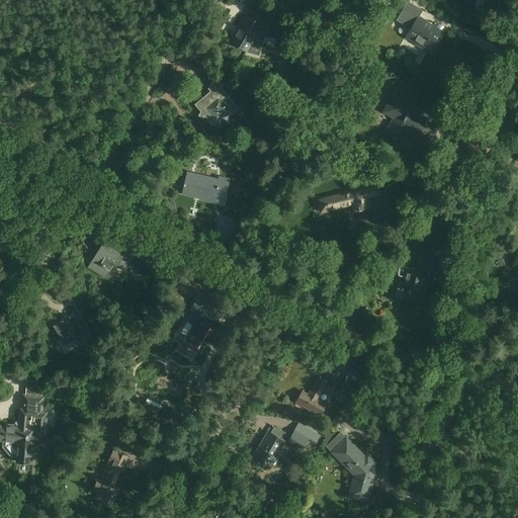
[(426,21),(427,20),(419,16),(423,10),(409,1),(397,19),(411,28),(406,35),(416,41),(416,42),(432,53),(444,32),(426,21)]
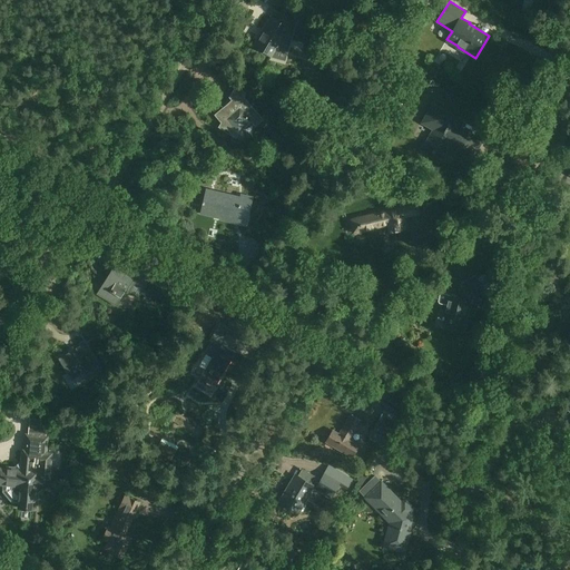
[(283,36),(285,38),(296,21),(284,13),(279,21),(273,18),(256,46),(273,57),(281,42),(279,41),(283,36)]
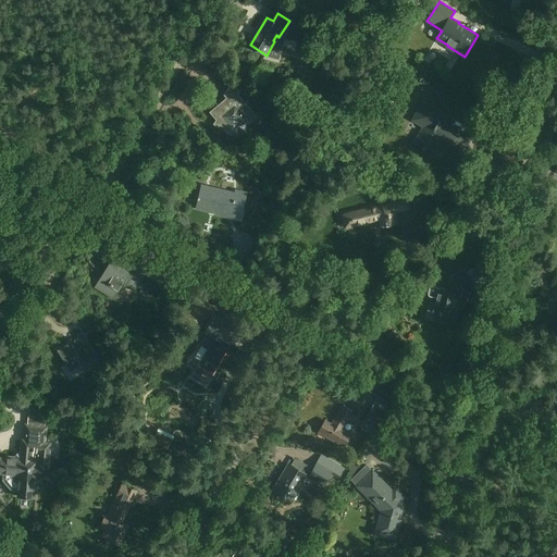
[(349,37),(329,25),(325,32),(344,42),(345,41),(346,41),(349,37)]
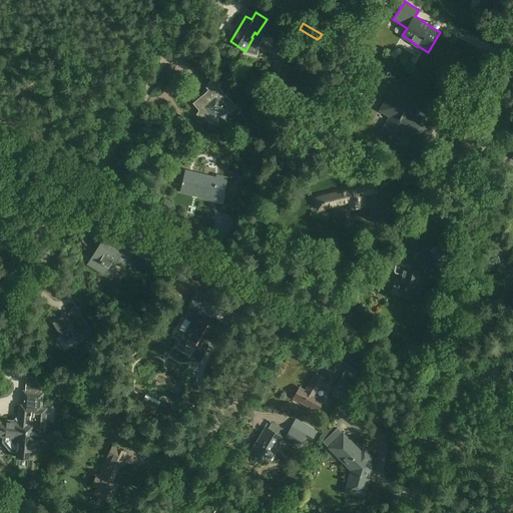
[(212,81),(211,80),(206,87),(208,88),(211,92),(201,101),(199,99),(194,103),(210,120),(214,117),(215,119),(226,109),(229,113),(236,106),(219,87),(222,84),(215,77),(212,81)]
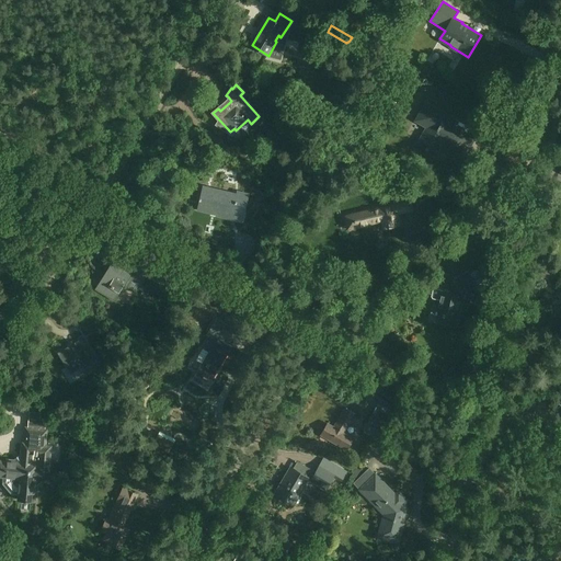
[(448,141),(446,146),(458,152),(465,142),(471,147),(476,137),(453,124),(455,119),(426,102),(415,119),(427,126),(418,144),(432,152),(436,151),(444,139),(448,141)]
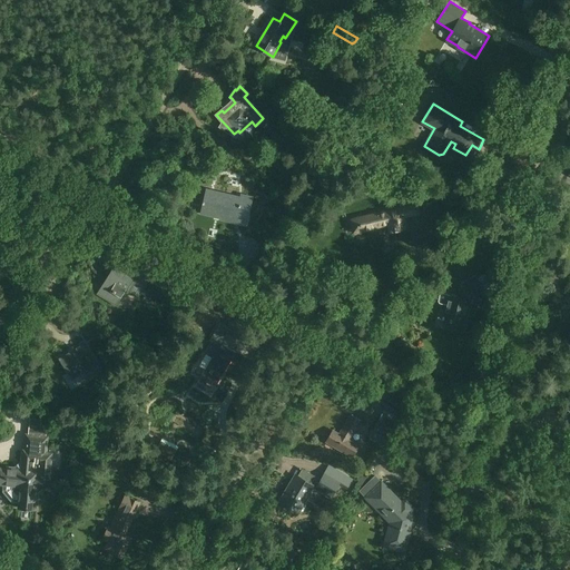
[(173,178),(157,169),(151,182),(166,189),(173,178)]
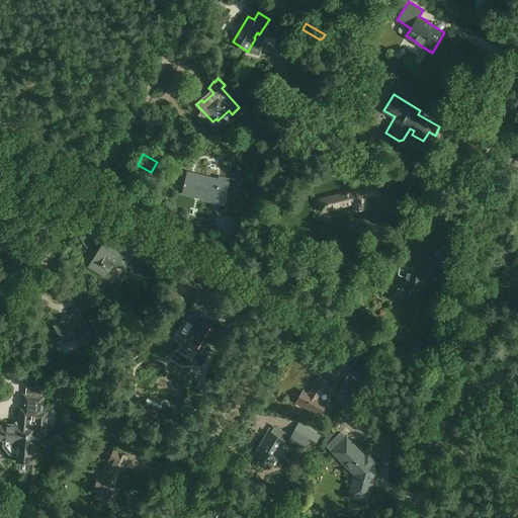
[(185,190),(184,194),(202,198),(213,201),(213,203),(224,205),(230,180),(221,178),(221,180),(189,173),(187,183),(185,182),(183,190),(185,190)]
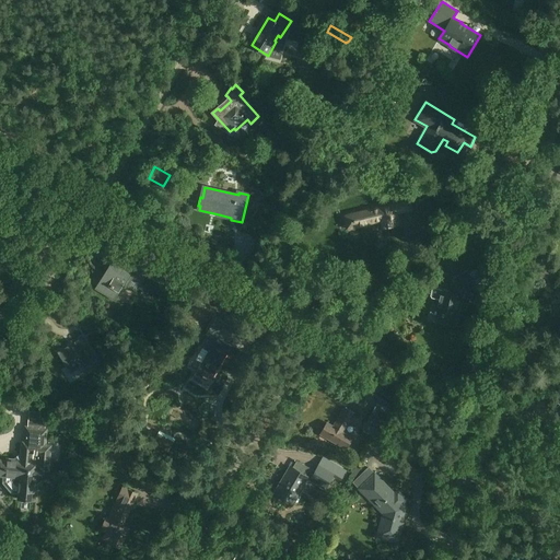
[(348,229),(381,220),(383,228),(398,224),(396,212),(410,209),(407,195),(393,199),(394,203),(345,216),(348,229)]
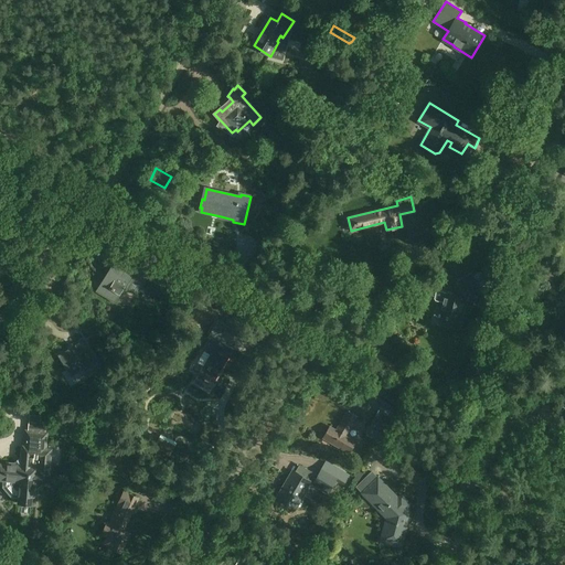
[(294,210),(286,205),(281,212),(284,213),(280,217),(287,222),(294,210)]
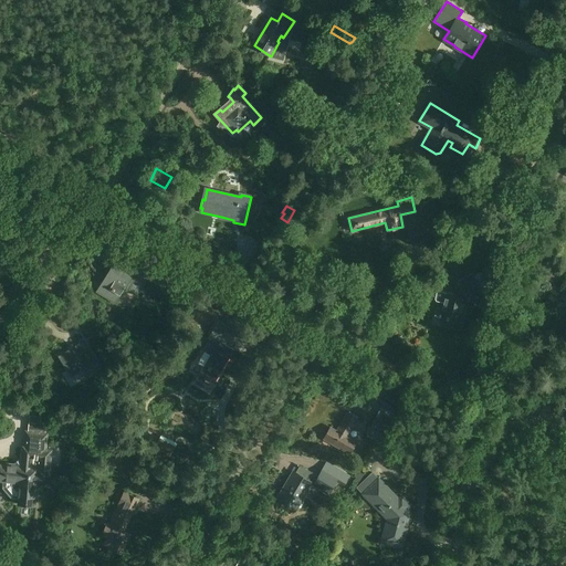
[(125,286),(137,293),(148,273),(118,255),(97,291),(116,302),(125,286)]
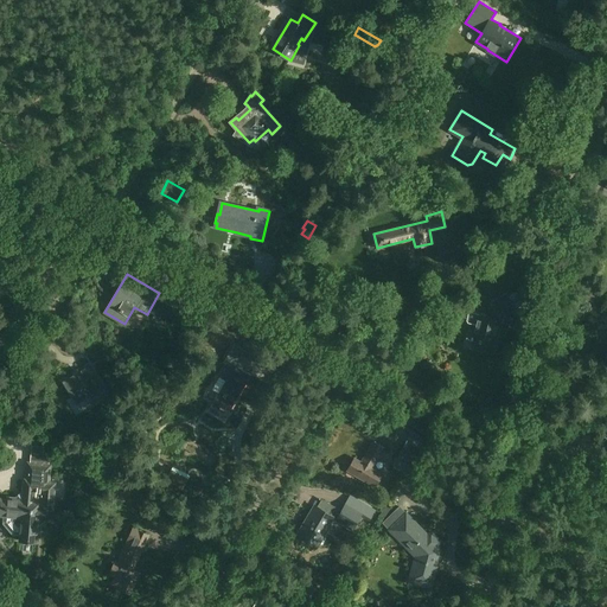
[(487,307),(485,315),(471,311),(468,313),(466,319),(467,321),(470,323),(472,323),(470,333),(477,334),(474,345),(493,350),(496,338),(497,330),(498,330),(502,315),(515,308),(505,294),(492,302),(493,305),(487,307)]
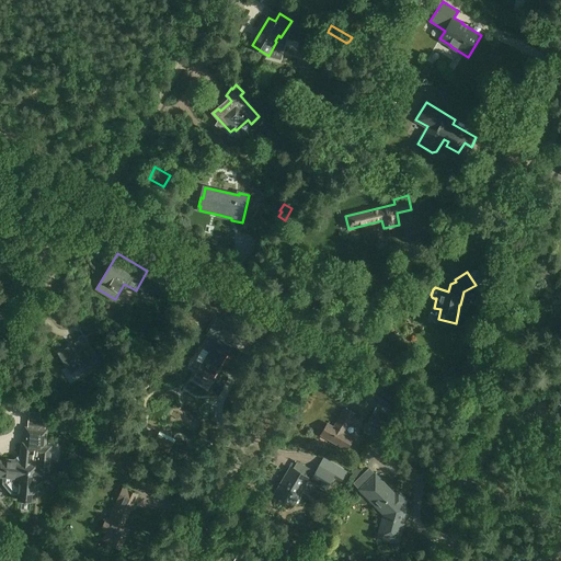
[(92,316),(80,323),(87,335),(99,329),(92,316)]
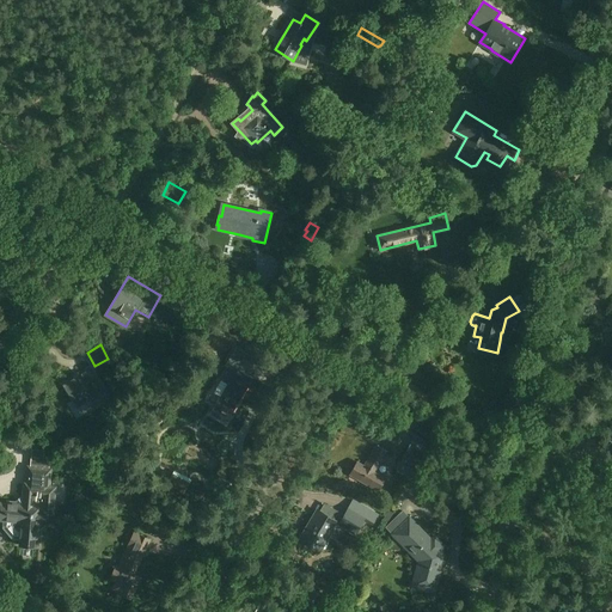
[(238,344),(236,356),(248,359),(249,347),(238,344)]
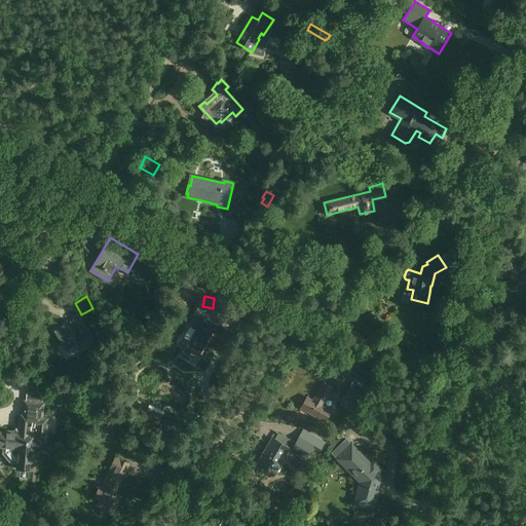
[(58,313),(64,303),(58,299),(51,310),(58,313)]
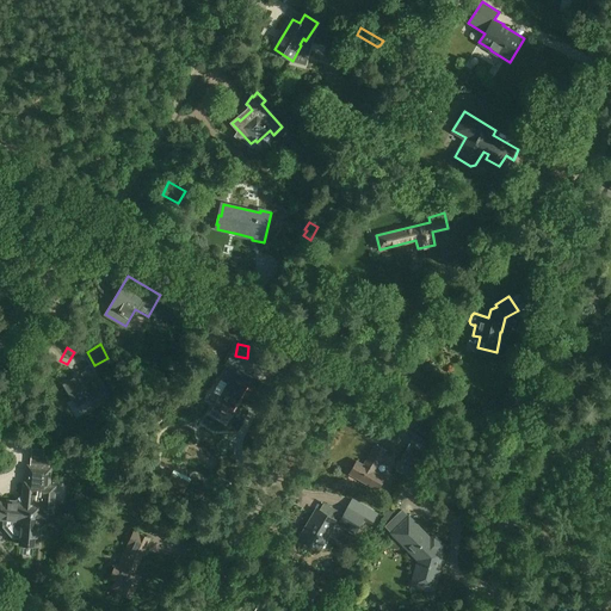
[(252,376),(244,371),(247,363),(235,356),(222,380),(227,382),(210,412),(217,417),(222,408),(232,413),(252,376)]
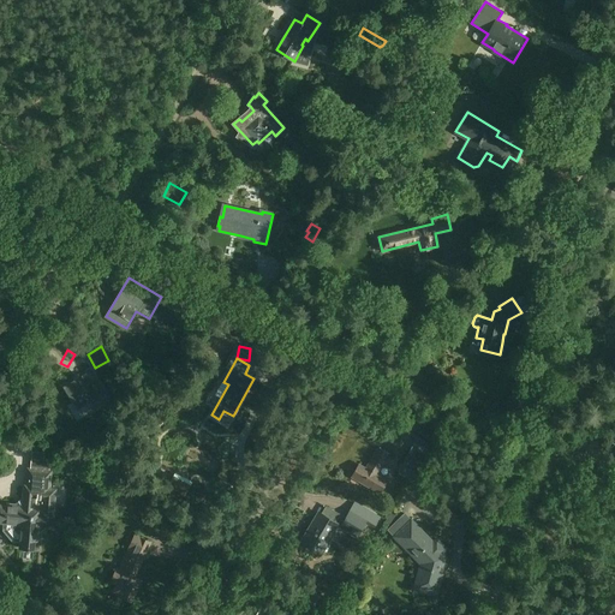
[(90,370),(64,387),(77,408),(103,393),(90,370)]
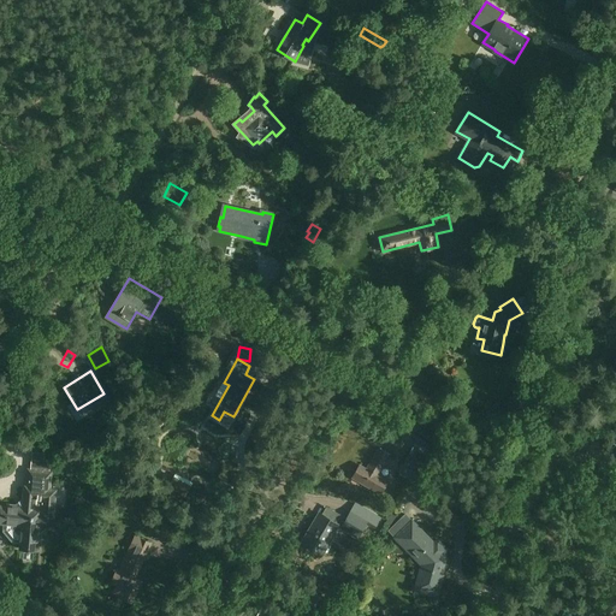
[(367,468),(360,465),(353,477),(371,487),(371,489),(381,495),(389,481),(378,474),(390,454),(379,448),(367,468)]
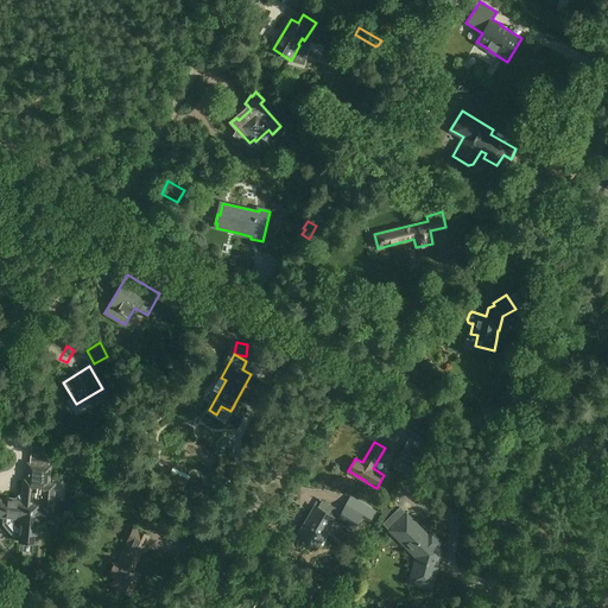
[(399,456),(411,463),(418,451),(406,444),(399,456)]
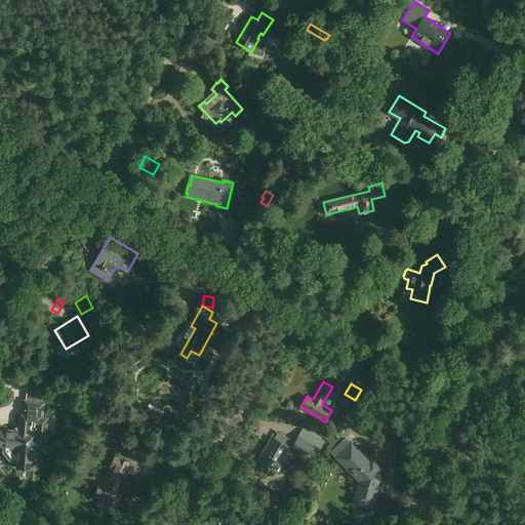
[(33,470),(35,449),(45,450),(48,415),(44,414),(45,401),(24,399),(22,413),(19,432),(0,429),(0,446),(10,448),(10,450),(14,455),(16,455),(15,468),(33,470)]
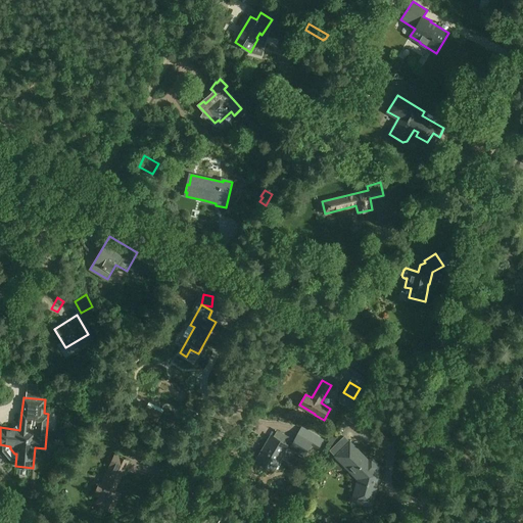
[(163,410),(149,401),(142,415),(157,422),(163,410)]
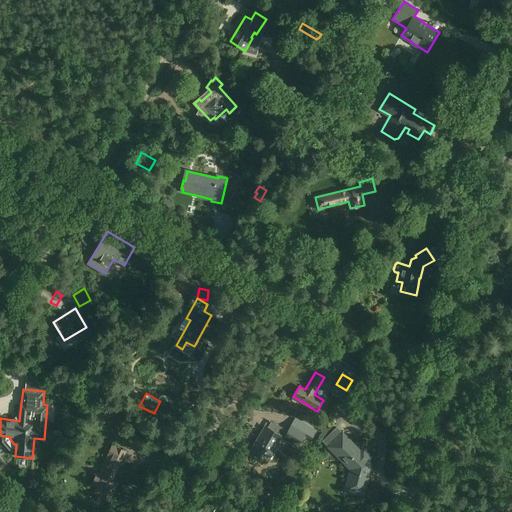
[(262,439),(254,451),(268,459),(273,450),(271,449),(279,435),(284,438),(283,438),(297,446),(305,433),(292,425),(288,431),(272,421),(267,428),(266,427),(259,437),(262,439)]
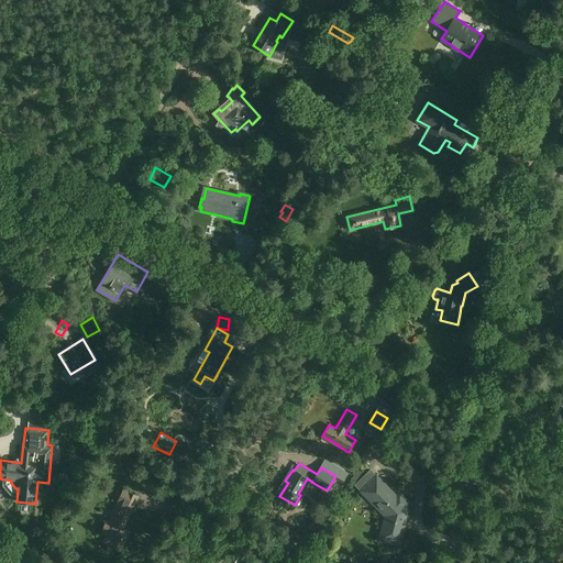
[(397,496),(376,475),(361,490),(383,512),(386,514),(382,529),(381,529),(377,540),(385,542),(385,540),(399,544),(405,523),(399,521),(401,514),(404,515),(405,514),(406,512),(406,511),(406,510),(405,510),(404,509),(403,509),(404,506),(408,501),(400,493),(397,496)]
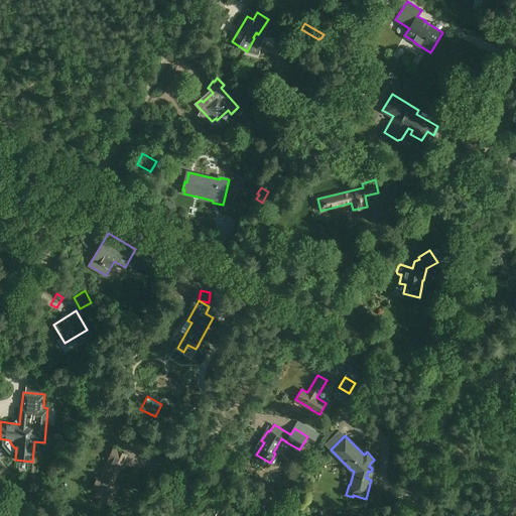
[(111,505),(119,487),(113,484),(126,455),(113,448),(100,478),(97,476),(92,488),(96,490),(93,497),(111,505)]
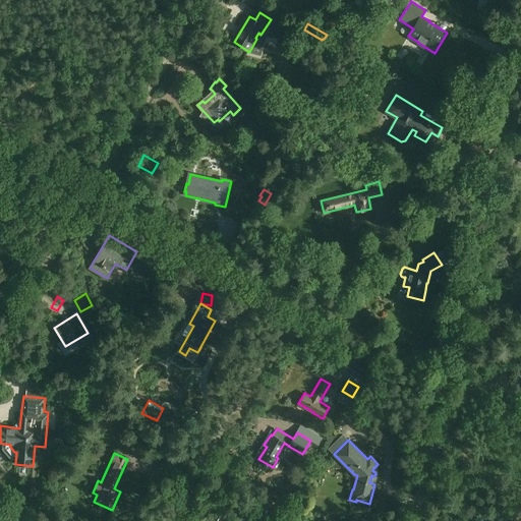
[(505,520),(512,520),(514,514),(507,512),(505,520)]
